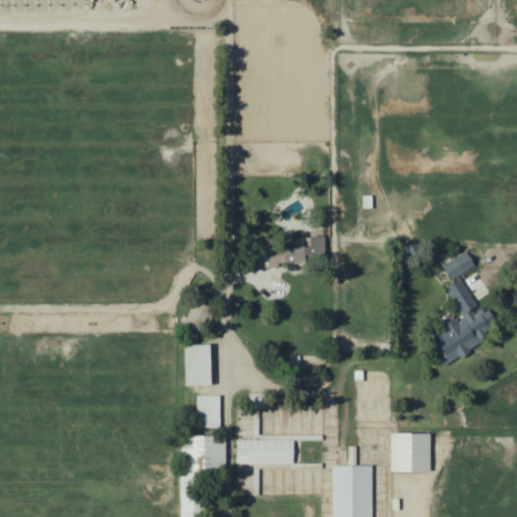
[(324,237),(311,237),(311,245),(265,245),(265,265),(324,264),(324,237)]
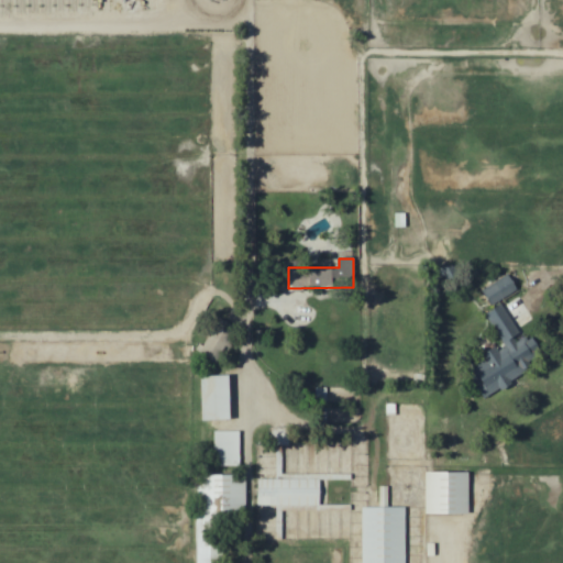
[(482,398),(533,374),(528,363),(541,356),(531,334),(523,339),(504,298),(517,291),(510,276),(483,288),(493,308),(486,311),(504,350),(466,367),(482,398)]
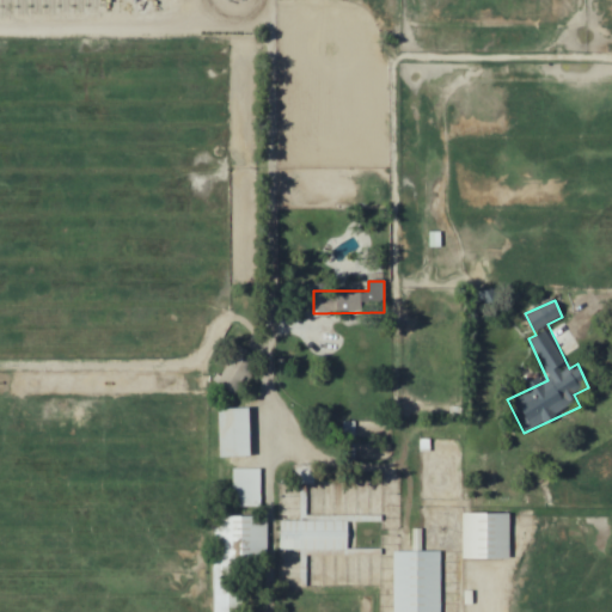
[(220,409),(220,459),(251,459),(251,409),(220,409)]
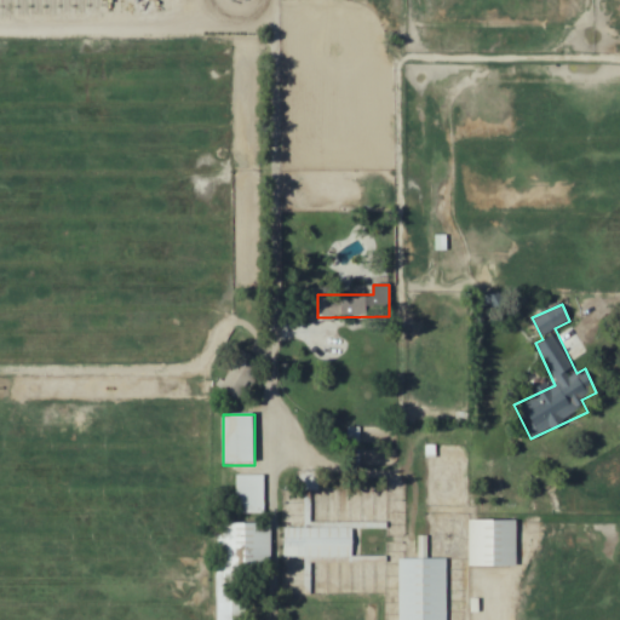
[(264,476),(233,476),(233,515),(264,515),(264,476)]
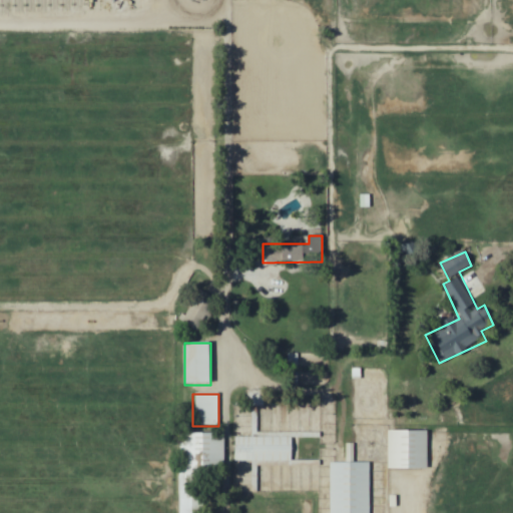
[(427,431),(388,431),(388,471),(427,471),(427,431)]
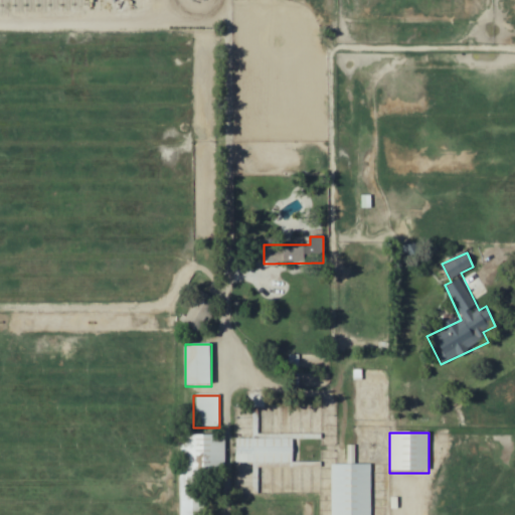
[(234,439),(234,494),(258,495),(258,468),(293,468),(293,436),(253,435),(253,440),(234,439)]
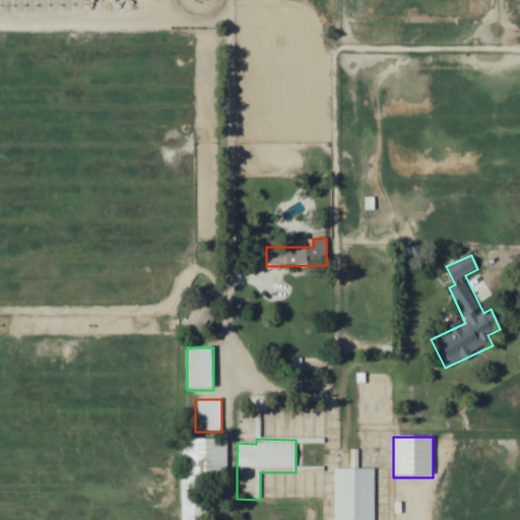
[(228,440),(180,440),(179,519),(204,519),(205,486),(228,486),(228,440)]
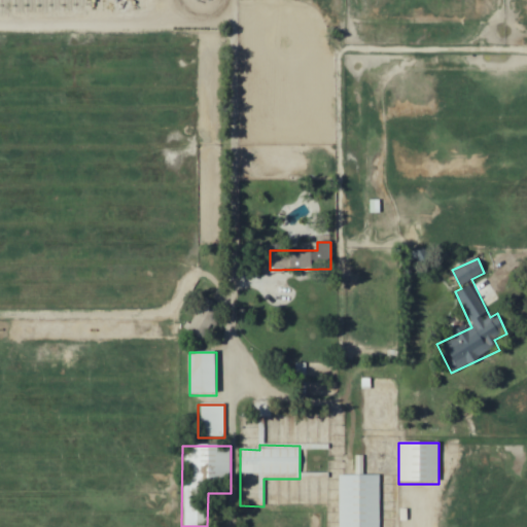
[(379,526),(379,476),(338,476),(338,526),(379,526)]
